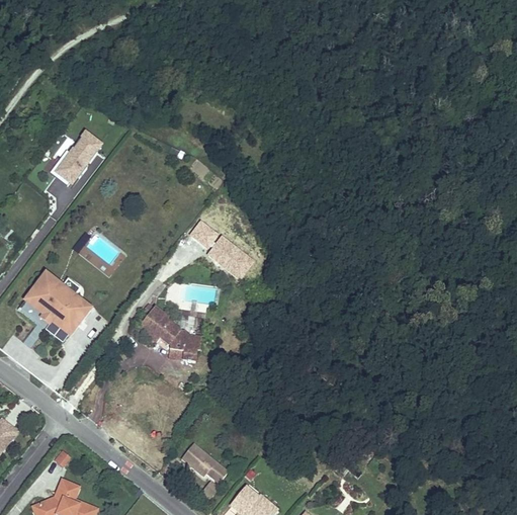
[(82,129),(50,172),(69,187),(102,144),(82,129)]
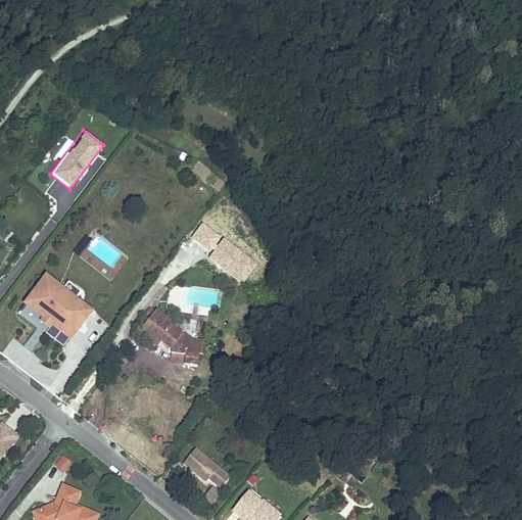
[(62,157),(74,139),(66,135),(54,153),(62,157)]
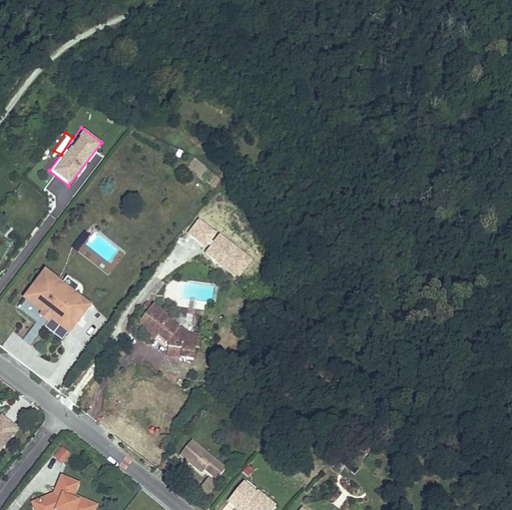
[(91,239),(96,233),(93,230),(87,237),(91,239)]
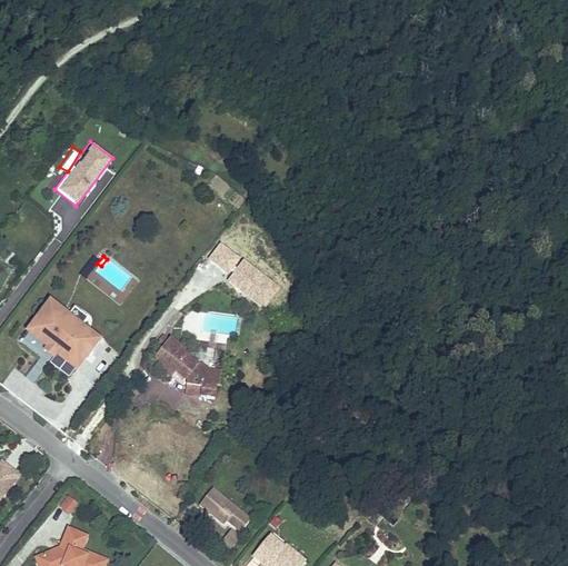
[(26,329),(46,345),(56,353),(76,368),(99,339),(81,325),(67,314),(49,299),(26,329)]
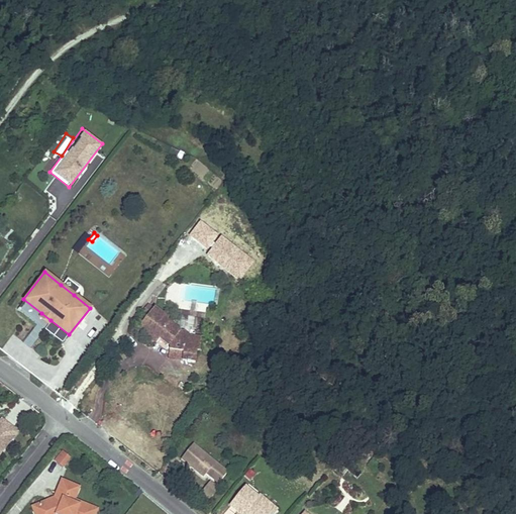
[(67,278),(61,285),(74,295),(79,287),(67,278)]
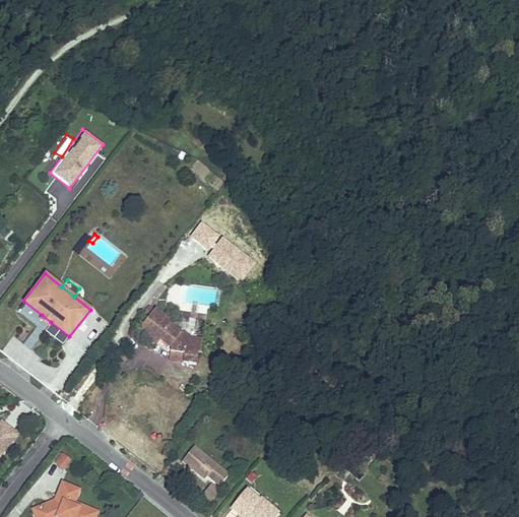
[(143,311),(148,314),(153,307),(149,303),(143,311)]
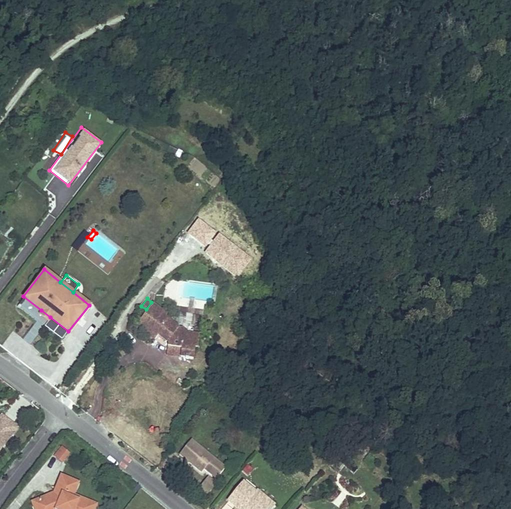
[(166,312),(152,301),(151,302),(146,309),(136,321),(154,336),(158,331),(167,339),(166,351),(193,355),(194,345),(197,346),(199,333),(187,331),(181,326),(177,326),(164,315),(166,312)]
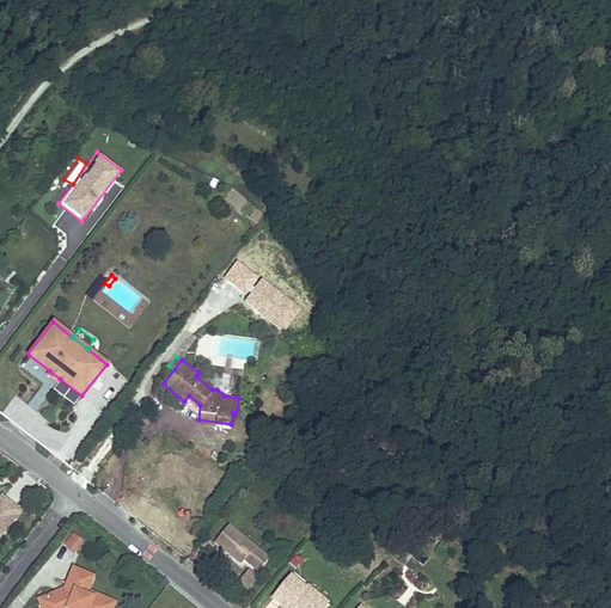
[(60,379),(49,370),(46,374),(56,382),(60,379)]
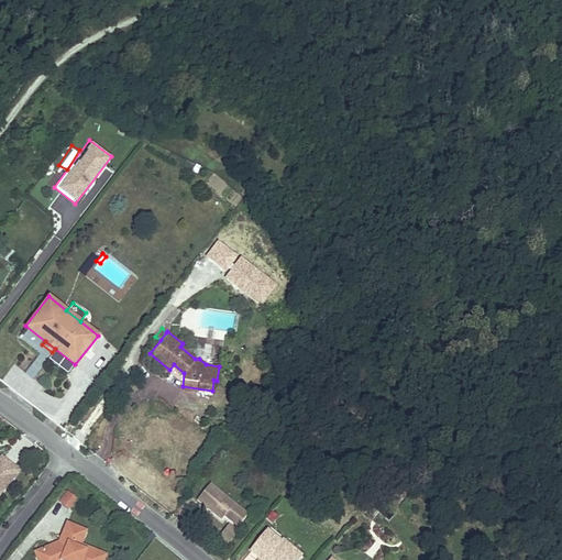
[(1,454),(0,456),(0,461),(14,473),(19,468),(1,454)]
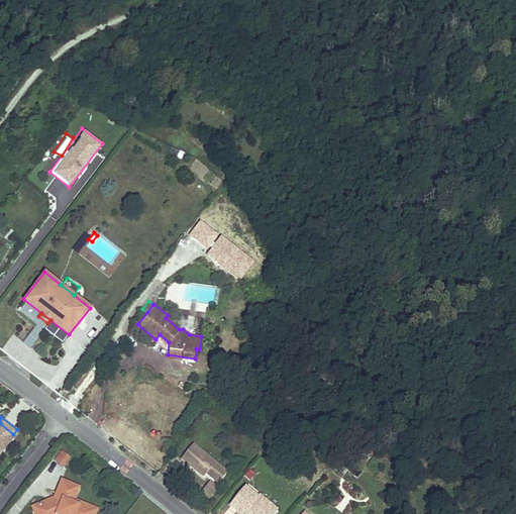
[(0,450),(13,434),(0,423),(0,450)]
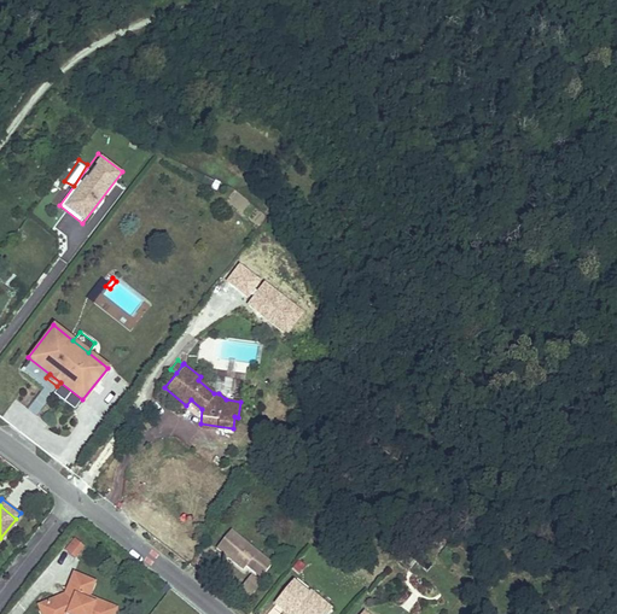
[(271,561),(230,528),(216,545),(222,550),(227,549),(228,555),(243,567),(246,562),(260,574),(271,561)]
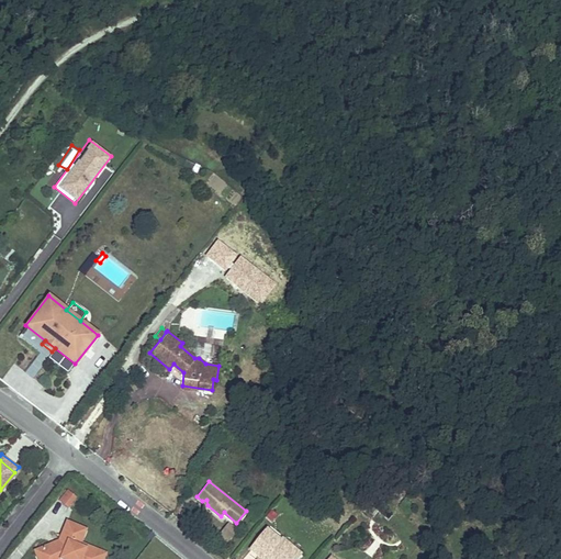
[(60,500),(69,490),(67,488),(58,498),(60,500)]
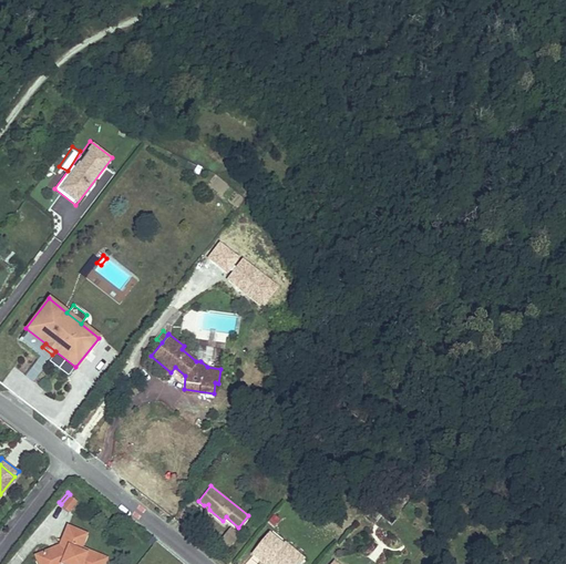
[(68,510),(76,500),(70,494),(61,504),(68,510)]
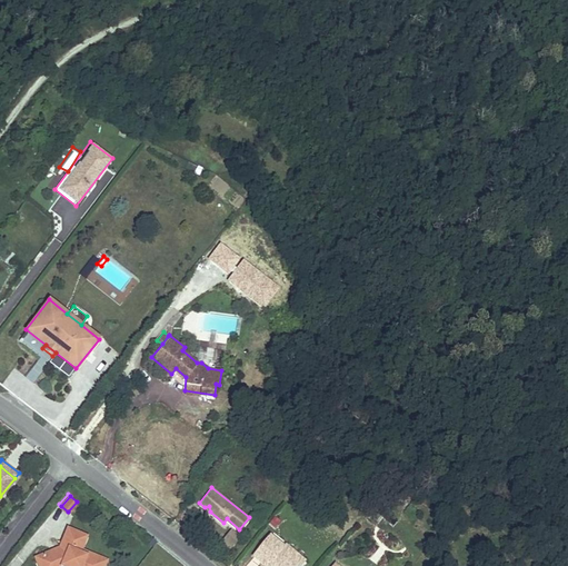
[(275,525),(279,519),(273,515),(269,520),(275,525)]
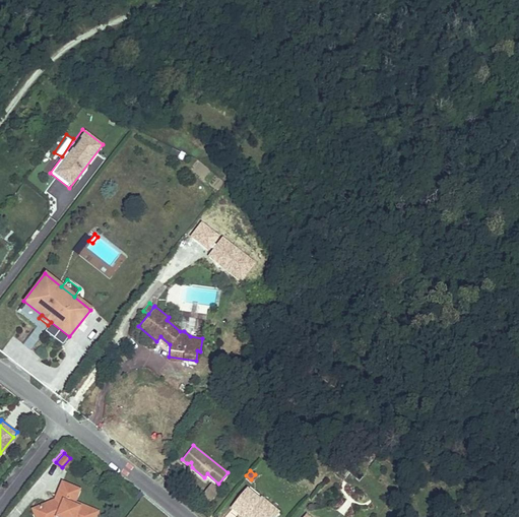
[(93,516),(96,510),(74,501),(78,489),(61,481),(54,499),(53,502),(49,501),(31,508),(35,516),(52,516),(56,516),(59,516),(93,516)]
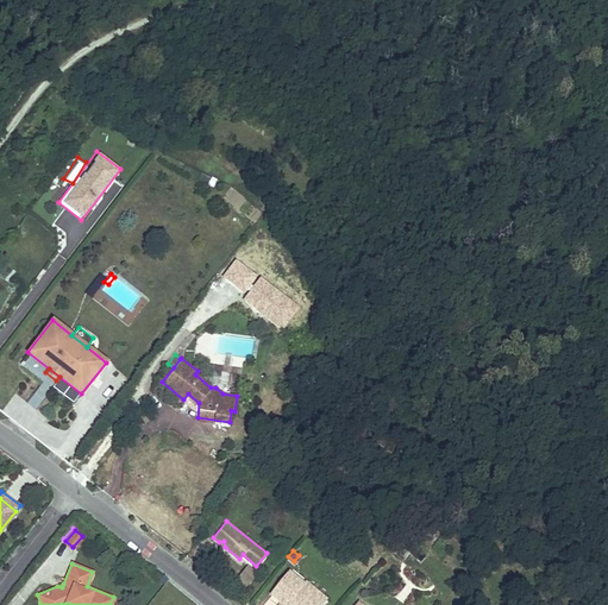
[(246,584),(256,573),(246,565),(237,577),(246,584)]
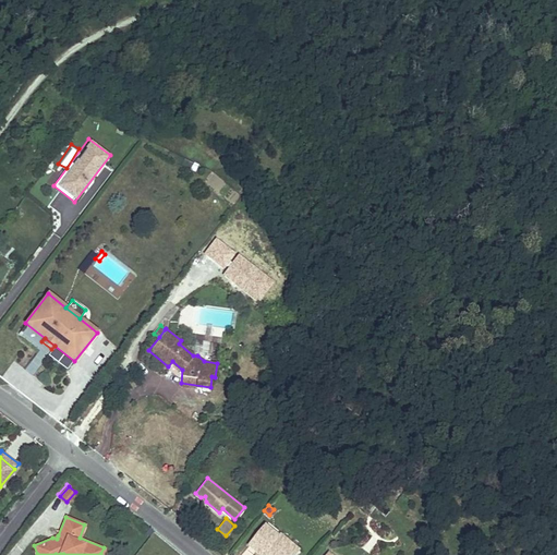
[(278,534),(264,523),(247,543),(262,554),(264,553),(266,550),(273,554),(271,554),(291,554),(294,552),(283,543),(287,539),(279,532),(278,534)]
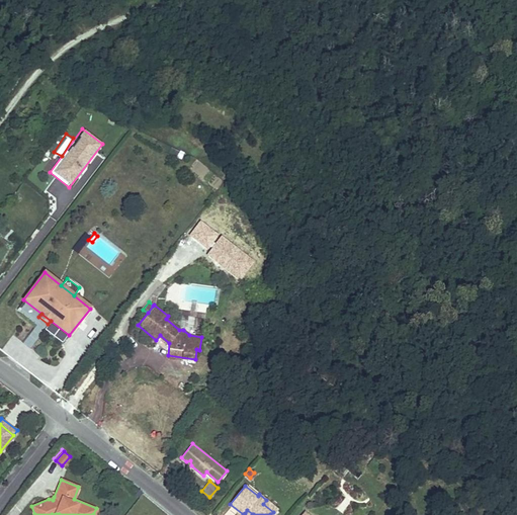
[(263,504),(273,512),(277,508),(266,500),(263,504)]
